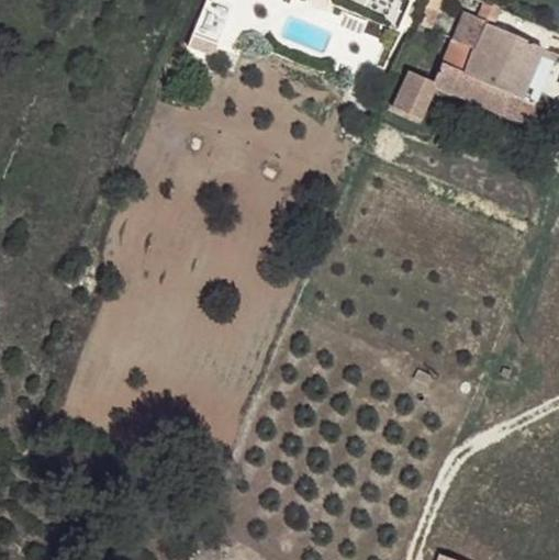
[(494,6),(487,21),(495,24),(502,10),(494,6)]
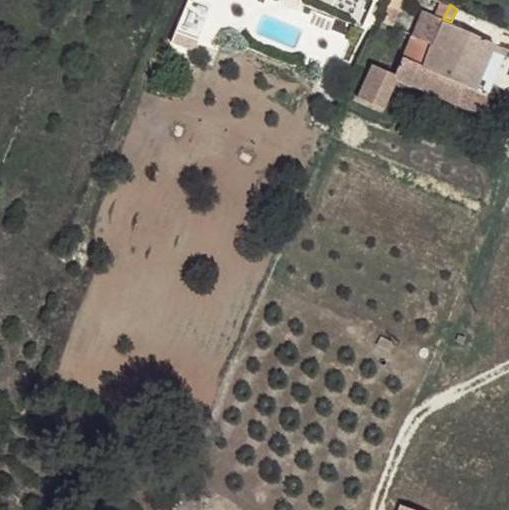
[(424,10),(411,33),(432,43),(443,19),(424,10)]
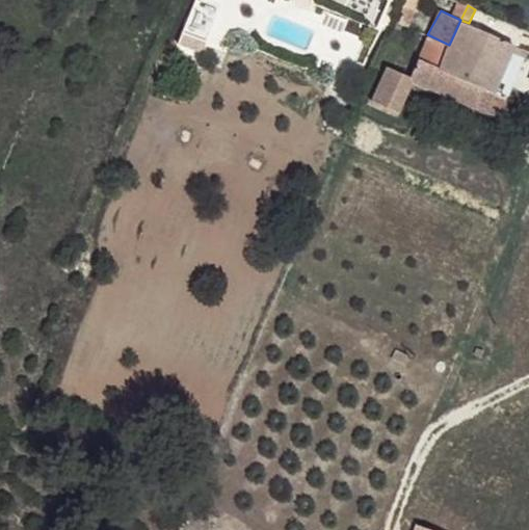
[(449,45),(438,69),(495,91),(513,44),(469,23),(460,20),(449,45)]
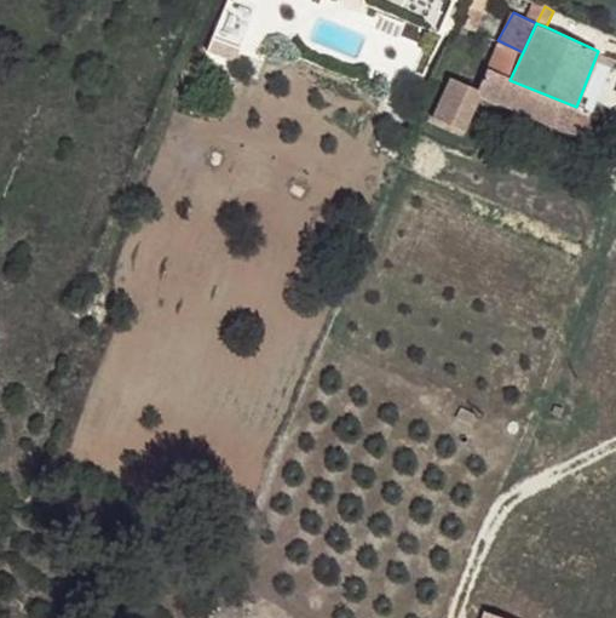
[(477,87),(476,92),(583,136),(592,114),(576,107),(510,80),(523,52),(498,40),(475,87),(477,87)]
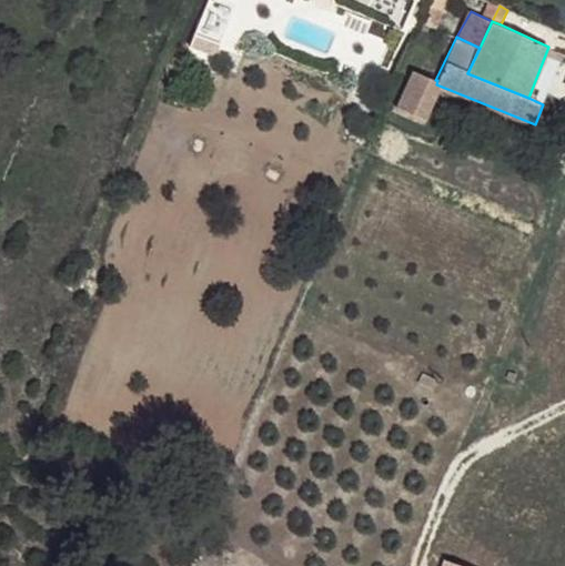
[(396,110),(421,119),(436,84),(435,80),(413,72),(396,110)]
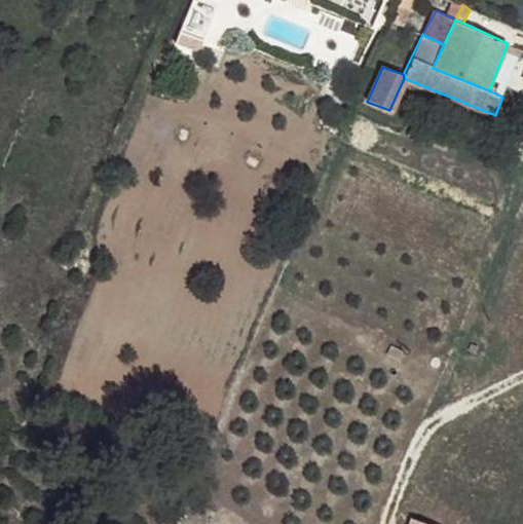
[(493,319),(501,322),(506,311),(497,308),(493,319)]
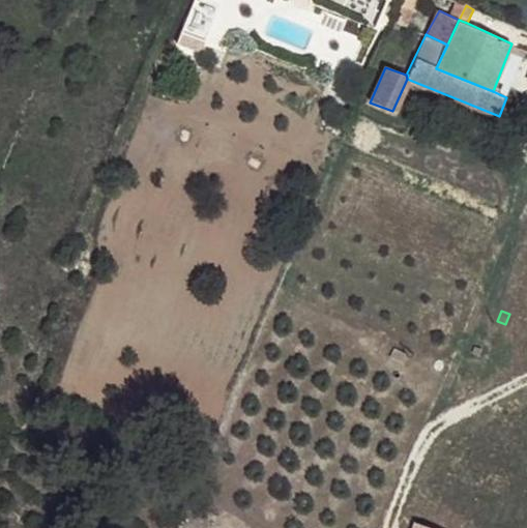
[(398,353),(396,362),(407,363),(410,356),(398,353)]
